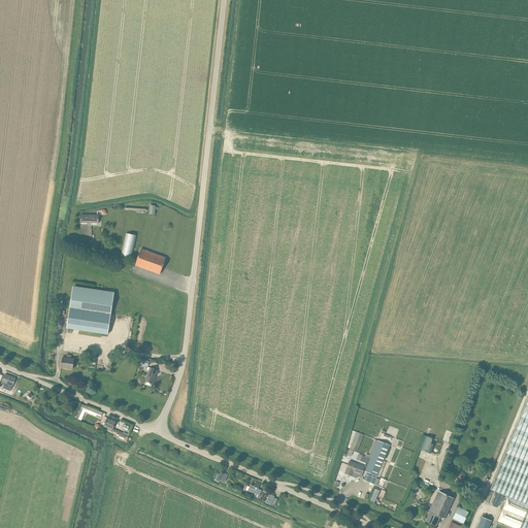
[(79,223),(98,224),(98,215),(97,215),(79,215),(79,223)]
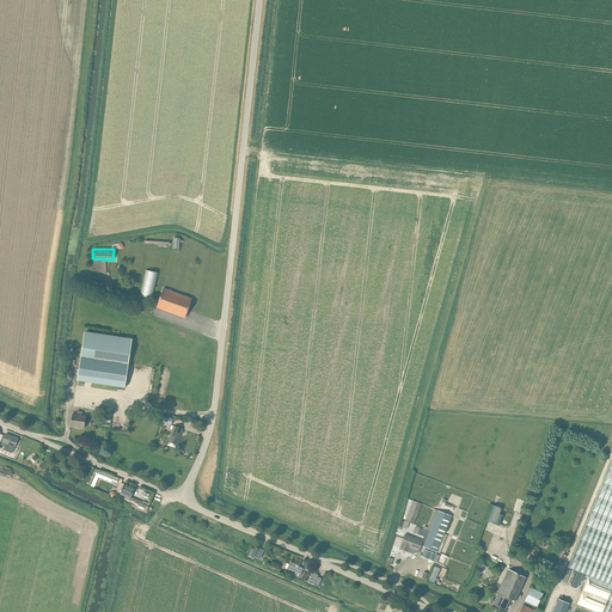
[(158,273),(146,270),(140,297),(146,298),(153,299),(158,273)]
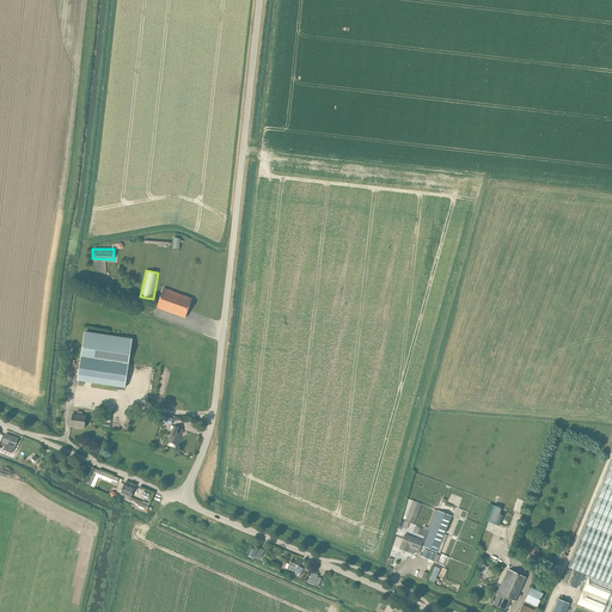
[(157,307),(185,318),(188,311),(193,299),(163,288),(157,307)]
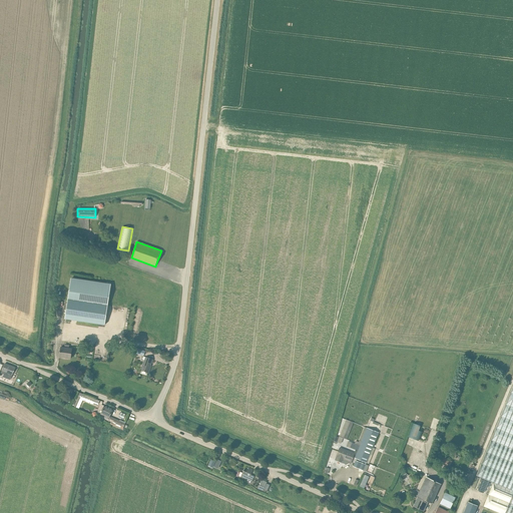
[(107,305),(110,284),(71,278),(67,302),(64,319),(104,325),(107,305)]
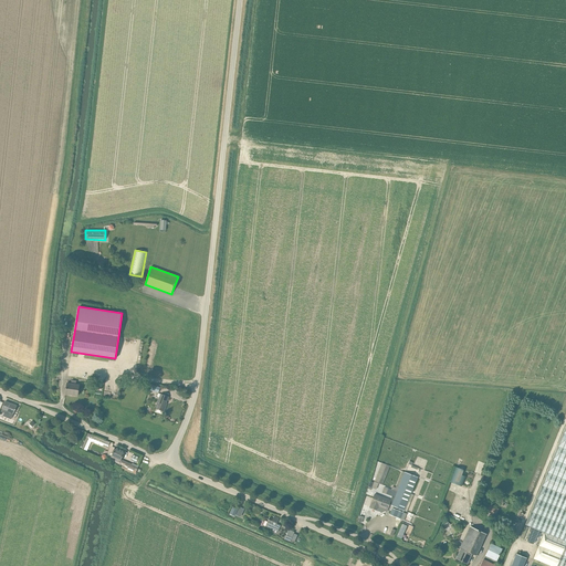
[(80,385),(75,384),(75,381),(71,380),(71,384),(66,383),(65,395),(77,396),(80,386),(80,385)]
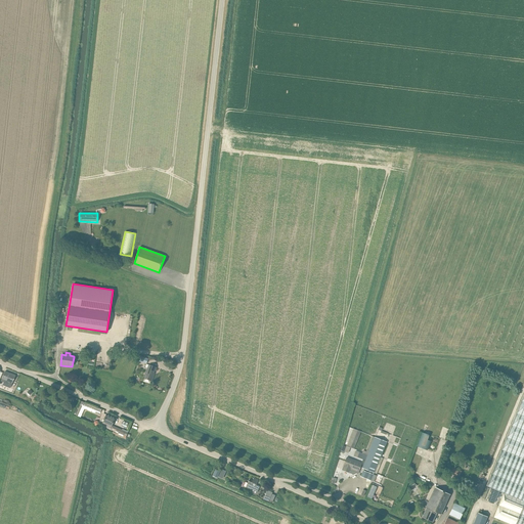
[(154,373),(154,370),(156,372),(157,367),(148,364),(143,379),(151,382),(155,374),(154,373)]
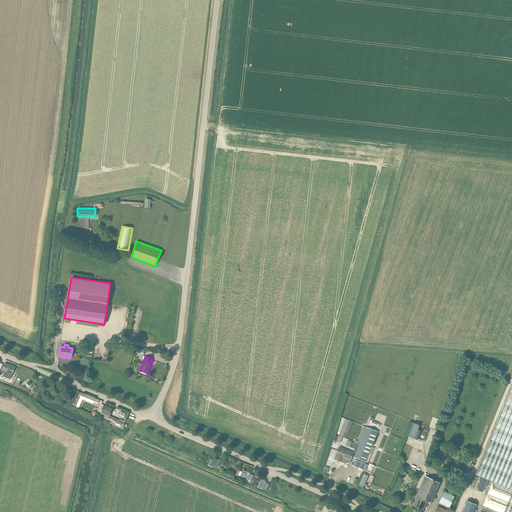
[(14,371),(14,370),(13,370),(15,367),(11,365),(10,366),(5,363),(2,371),(12,374),(13,371),(14,371)]
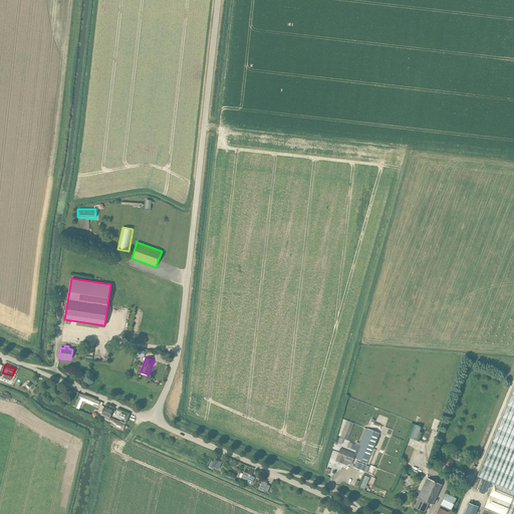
[(493,484),(484,507),(500,513),(513,513),(513,384),(477,477),(493,484)]
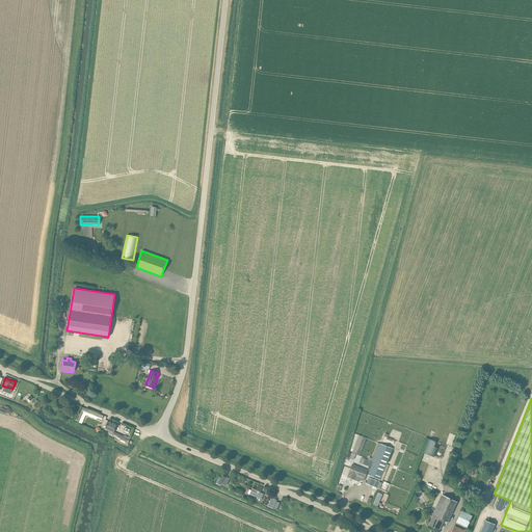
[(78,414),(74,421),(79,423),(81,424),(86,413),(102,419),(103,417),(81,407),(78,414)]
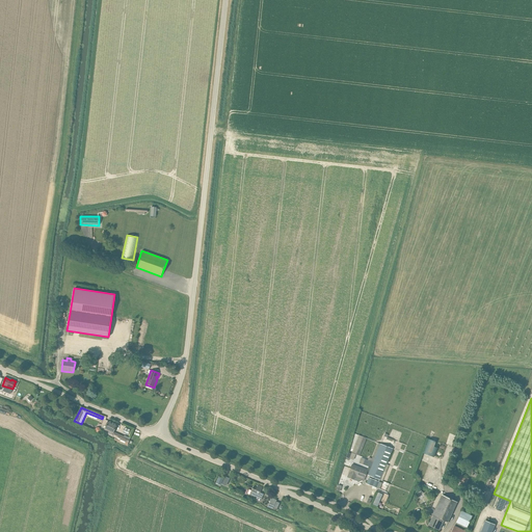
[(104,430),(112,433),(116,425),(108,421),(104,430)]
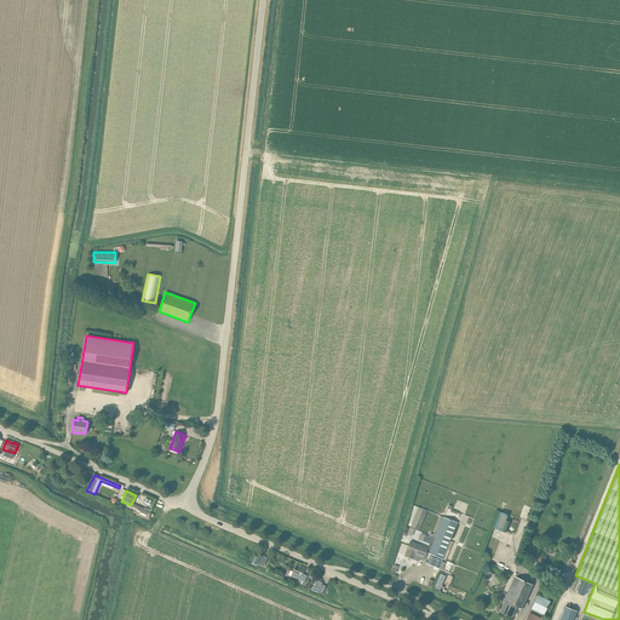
[(133,512),(145,517),(148,518),(151,510),(148,509),(148,511),(133,505),(132,509),(135,510),(133,512)]
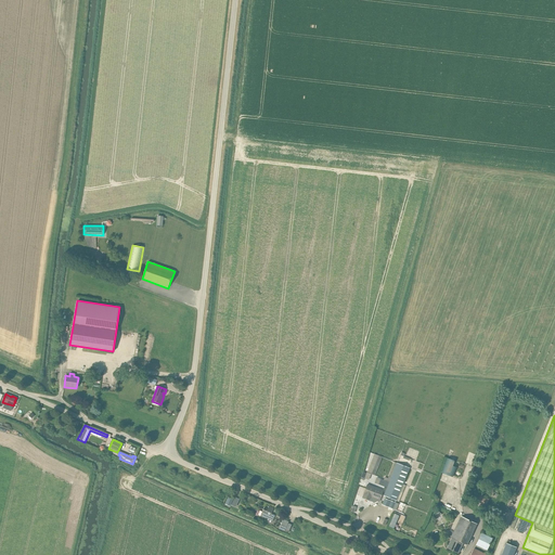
[(374,476),(382,457),(374,454),(366,474),(364,479),(369,480),(371,474),(374,476)]
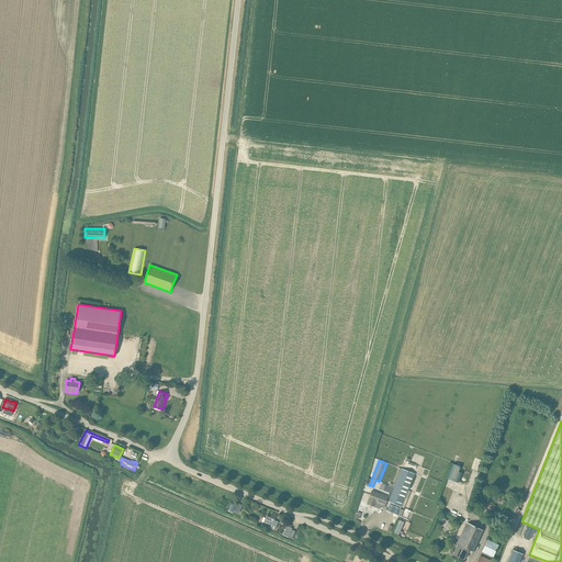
[(452,463),(447,479),(458,483),(462,473),(458,472),(460,467),(452,463)]
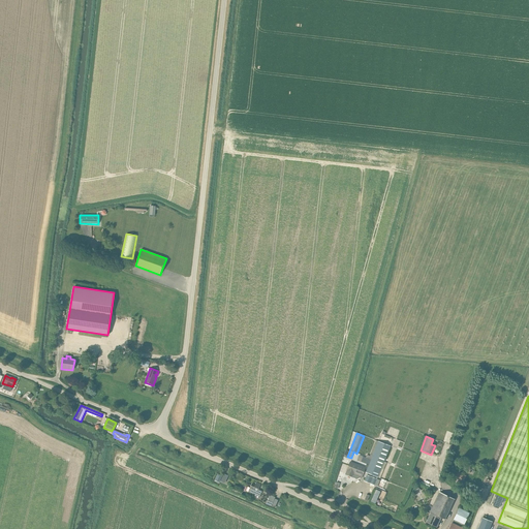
[(346,470),(345,473),(352,476),(352,475),(353,473),(362,476),(364,471),(366,471),(366,472),(377,477),(384,462),(391,446),(376,440),(369,456),(368,459),(366,458),(363,457),(361,462),(366,464),(365,467),(350,462),(346,470)]
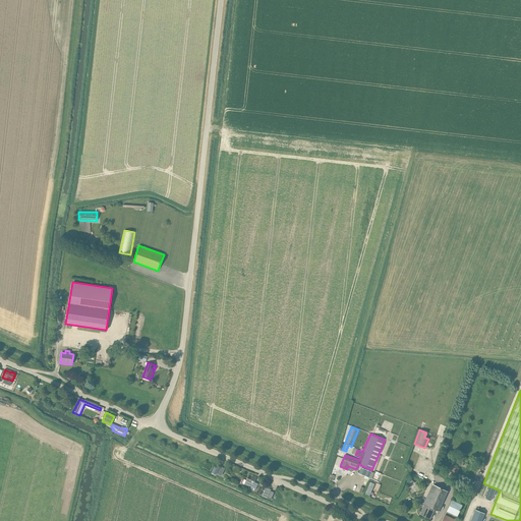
[(450,464),(447,470),(452,473),(456,474),(459,469),(455,467),(450,464)]
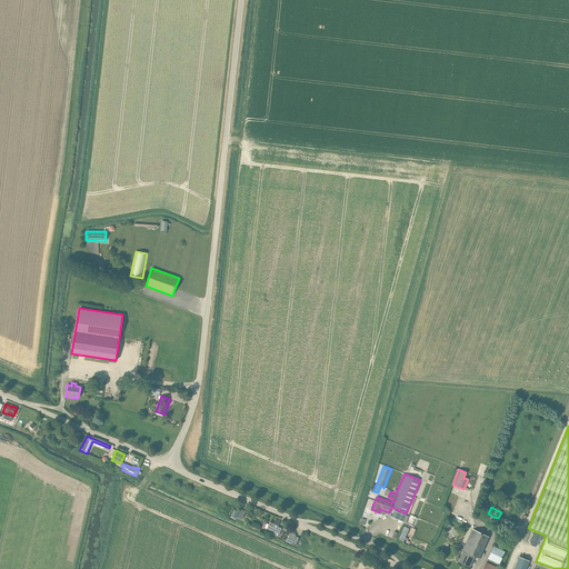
[(402,521),(406,523),(409,517),(405,515),(395,510),(391,517),(402,521)]
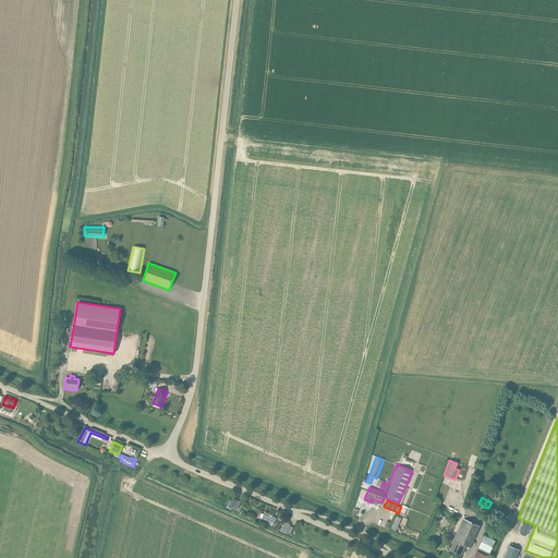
[(266,510),(262,519),(274,524),(277,518),(273,517),(275,510),(270,509),(269,511),(266,510)]
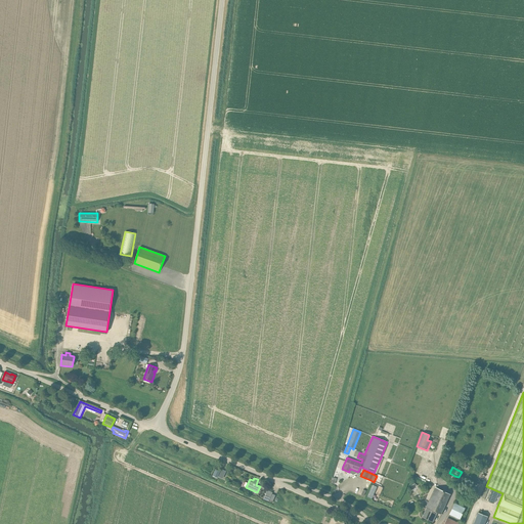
[(372,485),(366,496),(372,498),(377,487),(372,485)]
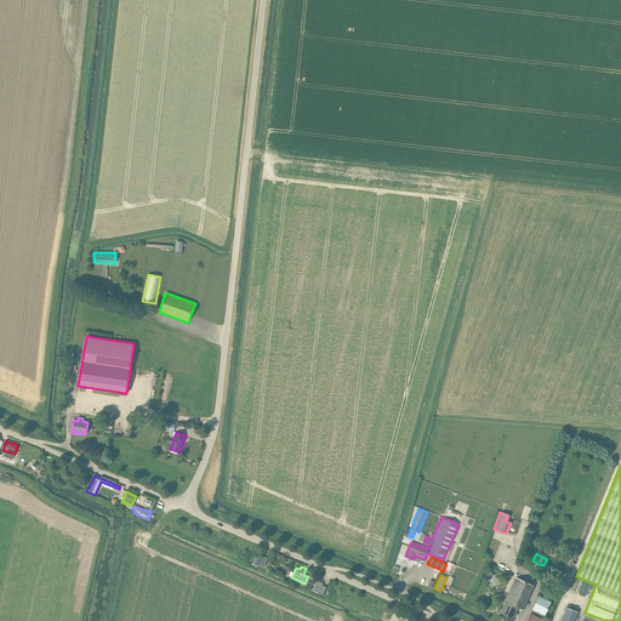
[(534,586),(523,581),(516,577),(505,602),(506,602),(500,614),(512,619),(518,608),(523,610),(534,586)]
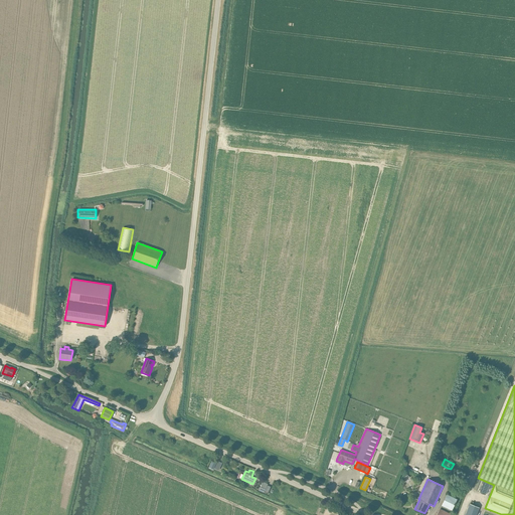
[(263,482),(259,491),(268,494),(271,487),(267,486),(268,484),(263,482)]
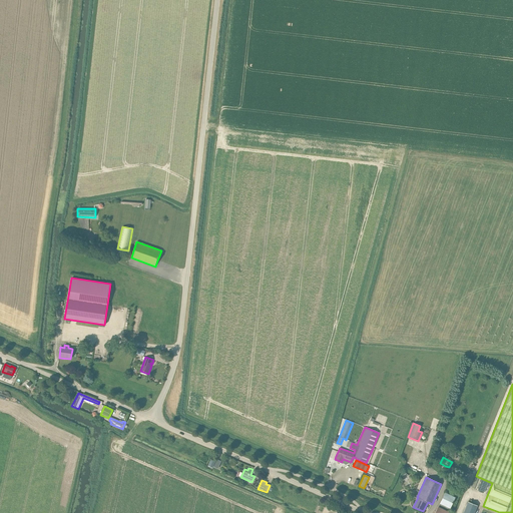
[(449,494),(446,501),(452,504),(455,497),(449,494)]
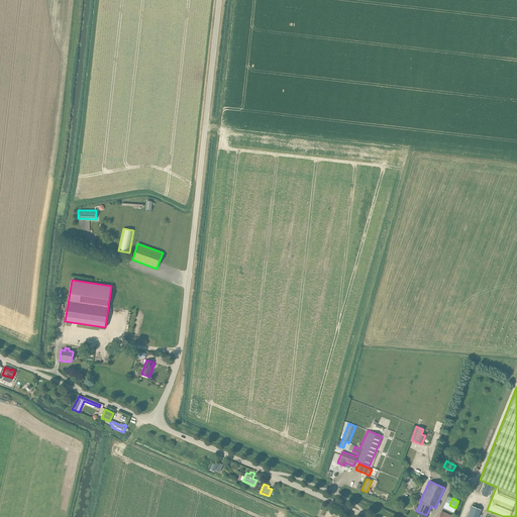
[(472,506),(467,516),(478,516),(481,510),(472,506)]
